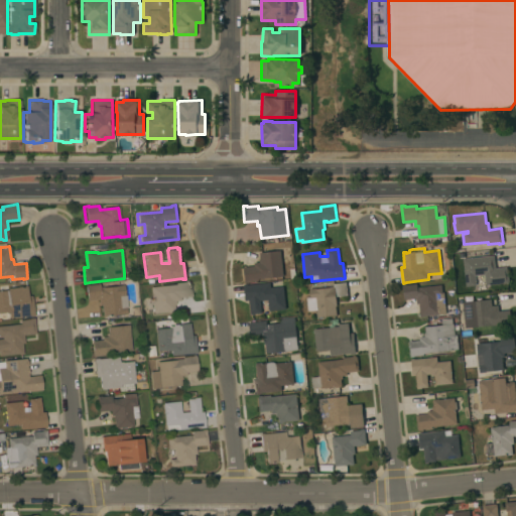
[(283,276),(264,278),(258,279),(258,281),(247,282),(248,283),(244,283),(243,266),(244,266),(244,267),(254,266),(253,263),(258,262),(258,259),(259,259),(259,253),(280,251),(283,276)]
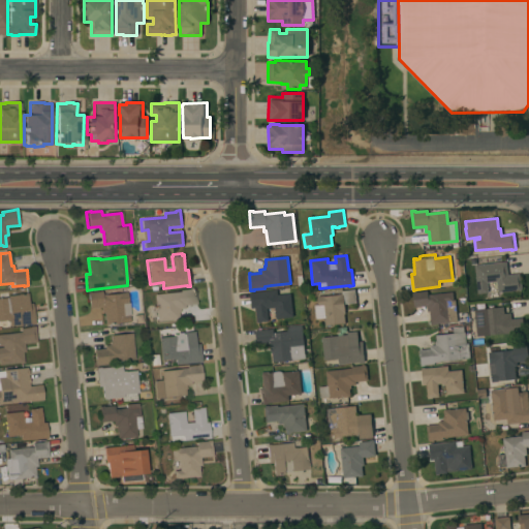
[(505,262),(507,275),(519,274),(520,282),(521,282),(522,289),(521,289),(521,290),(497,292),(496,282),(487,283),(488,293),(476,294),(474,266),(505,262)]
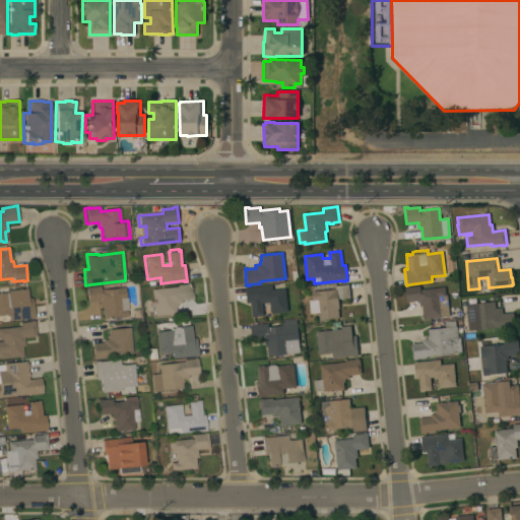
[(177,286),(177,285),(187,284),(187,283),(190,282),(190,285),(191,284),(193,299),(181,300),(181,304),(176,304),(177,307),(175,307),(176,310),(175,310),(176,315),(173,315),(170,316),(170,315),(154,316),(154,314),(147,315),(146,303),(152,302),(150,289),(177,286)]
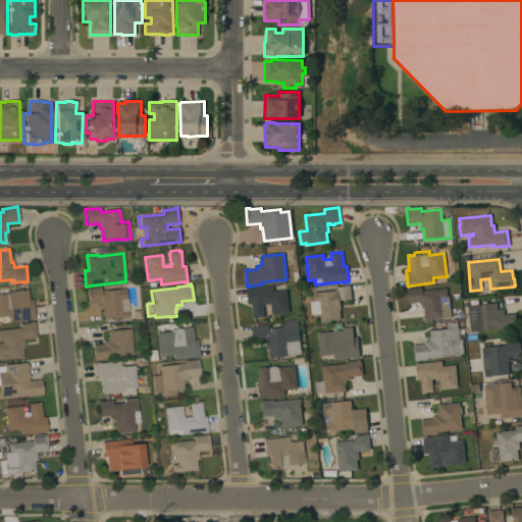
[(309,302),(313,301),(312,293),(319,292),(319,293),(333,291),(337,290),(336,288),(350,285),(351,299),(340,300),(341,310),(340,310),(340,319),(320,321),(319,314),(311,315),(309,302)]
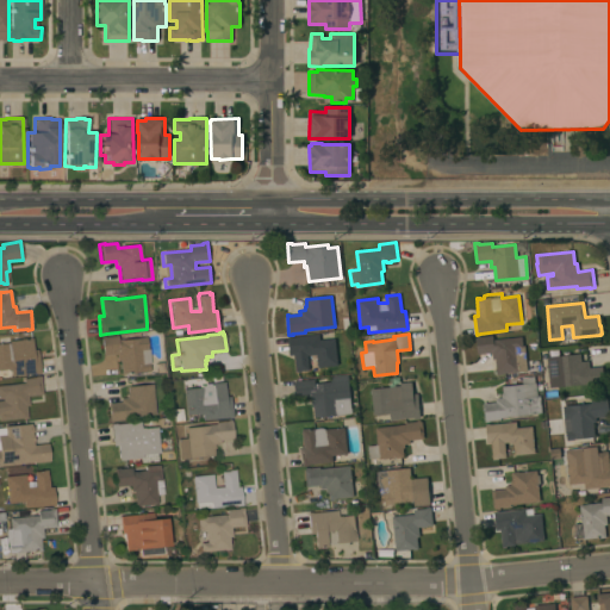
[(335,338),(337,366),(317,367),(316,355),(307,355),(309,371),(296,372),(293,355),(288,355),(287,337),(292,336),(292,337),(319,335),(319,341),(335,338)]
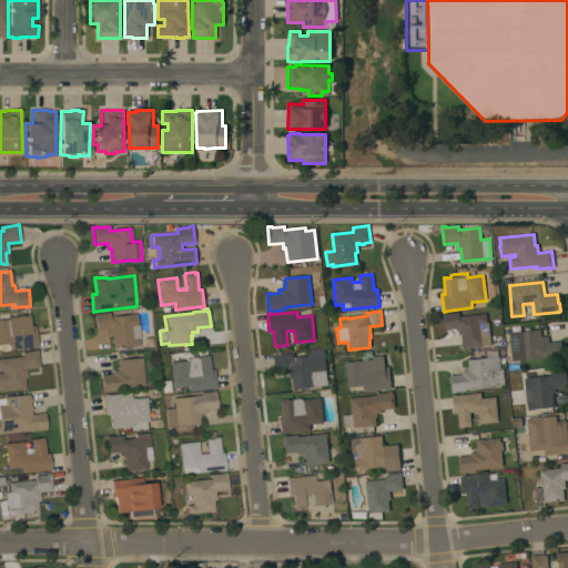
[(111,335),(109,335),(108,330),(95,331),(94,314),(109,313),(110,316),(135,314),(139,346),(112,348),(111,335)]
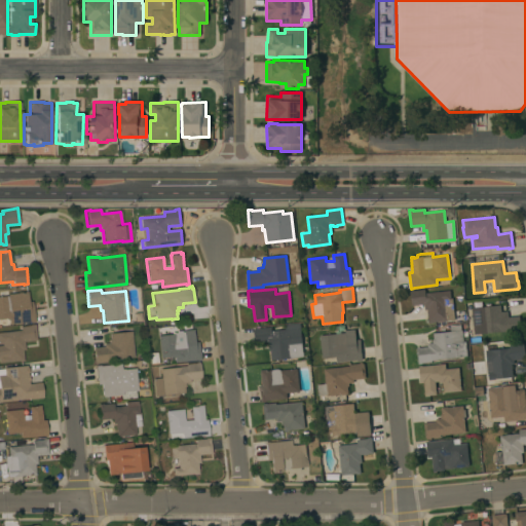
[(450,291),(450,298),(452,298),(454,321),(428,323),(427,310),(424,310),(423,305),(411,306),(410,291),(414,290),(414,291),(424,290),(425,293),(450,291)]
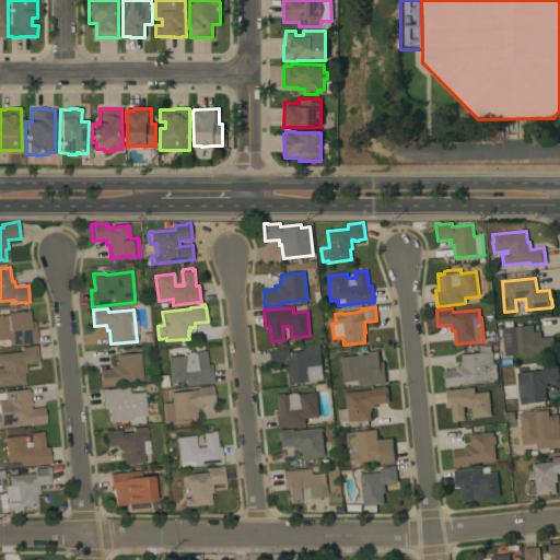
[(36,342),(9,346),(9,339),(0,340),(0,315),(8,315),(8,313),(28,310),(30,322),(34,321),(36,342)]
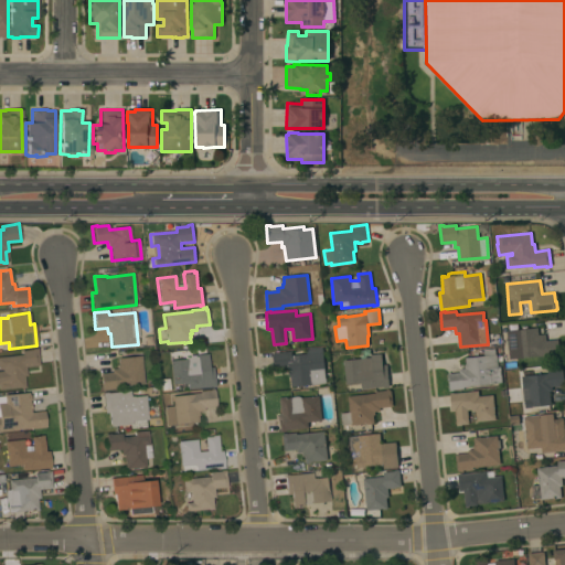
[(505,331),(537,328),(537,336),(545,334),(545,341),(557,340),(560,356),(544,358),(544,355),(509,360),(505,331)]
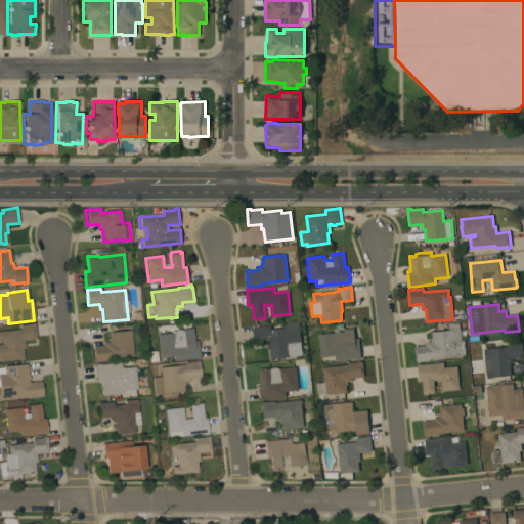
[(270,325),(270,330),(284,329),(284,324),(299,322),(302,355),(270,359),(268,350),(267,340),(254,342),(252,328),(270,325)]
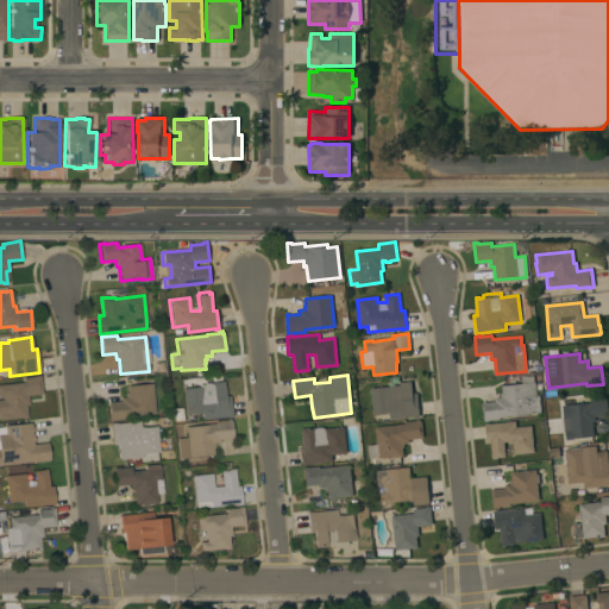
[(0,384),(23,383),(23,378),(41,376),(42,394),(27,395),(29,405),(25,406),(26,418),(0,419),(0,400),(2,400),(2,399),(0,399),(0,384)]
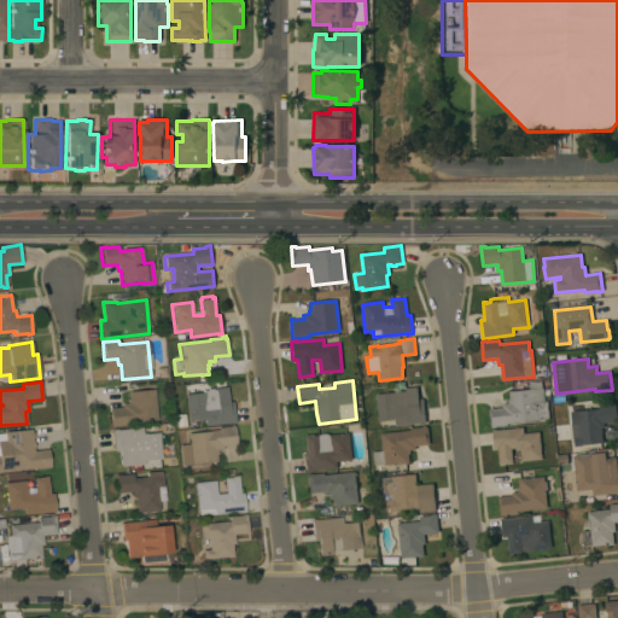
[(540,382),(541,389),(542,388),(544,402),(547,402),(549,419),(507,424),(507,425),(495,427),(491,429),(489,408),(490,408),(491,409),(502,408),(501,404),(508,403),(507,400),(509,400),(508,391),(529,389),(529,383),(540,382)]
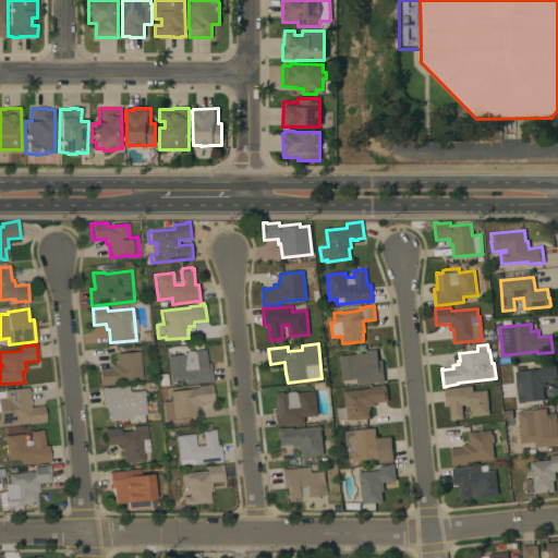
[(184,354),(184,353),(194,352),(194,351),(205,350),(206,363),(210,363),(213,383),(208,383),(185,385),(184,379),(180,379),(180,378),(169,379),(167,356),(184,354)]
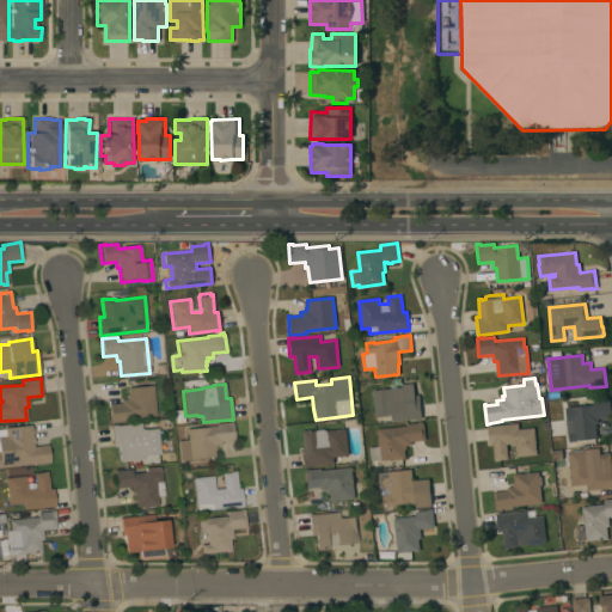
[(402,387),(401,385),(412,384),(414,396),(418,396),(421,418),(391,422),(391,416),(387,416),(387,415),(374,417),(372,391),(402,387)]
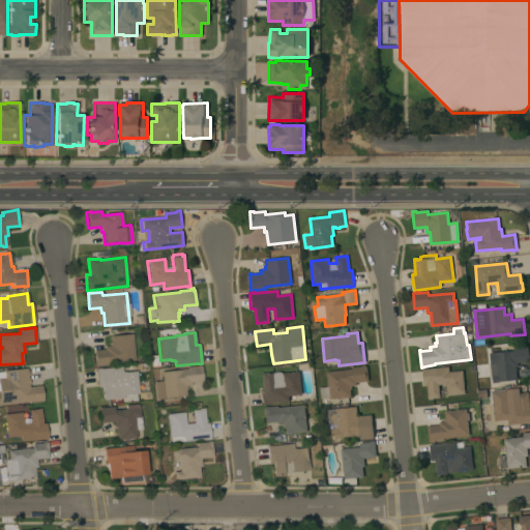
[(135,360),(108,362),(108,365),(95,366),(93,351),(105,350),(105,347),(110,346),(110,343),(111,343),(110,335),(131,333),(135,360)]
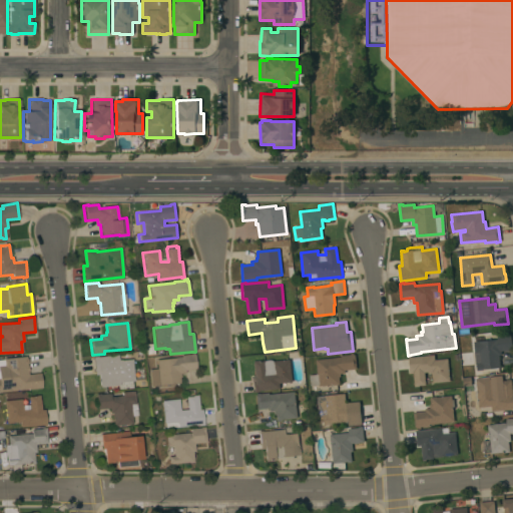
[(470,352),(474,352),(473,342),(479,341),(479,342),(496,340),(495,340),(497,339),(497,337),(507,336),(507,335),(510,335),(512,350),(501,351),(501,356),(499,356),(500,368),(481,370),(481,371),(476,371),(476,365),(471,365),(470,352)]
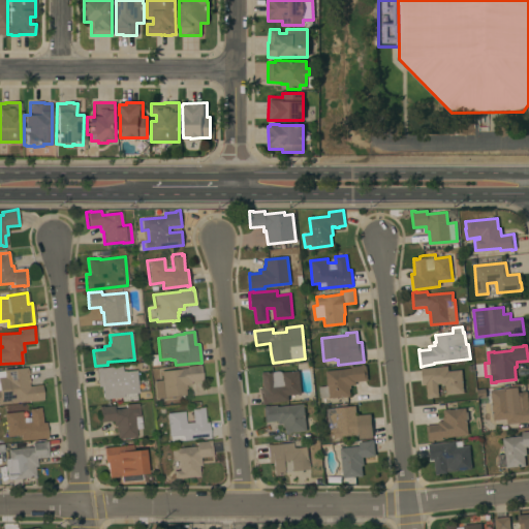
[(151,367),(150,356),(158,355),(159,366),(151,367)]
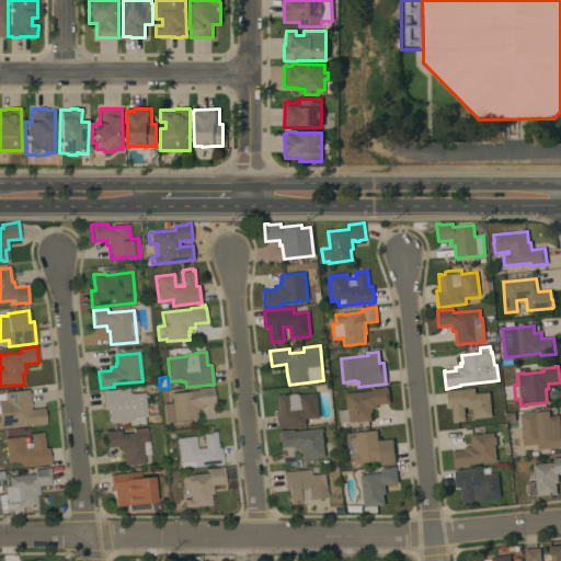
[(198,390),(198,388),(208,387),(213,386),(214,403),(202,405),(203,408),(197,409),(197,413),(196,413),(196,420),(165,423),(163,404),(171,403),(170,393),(198,390)]
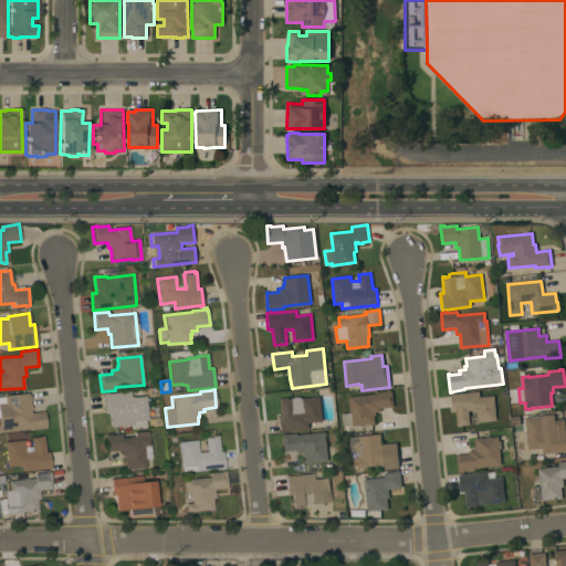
[(376,394),(375,392),(386,391),(386,390),(390,390),(390,391),(391,391),(392,407),(379,409),(380,412),(375,412),(375,416),(374,417),(374,425),(367,426),(367,425),(350,427),(350,426),(342,427),(341,413),(349,413),(347,397),(376,394)]
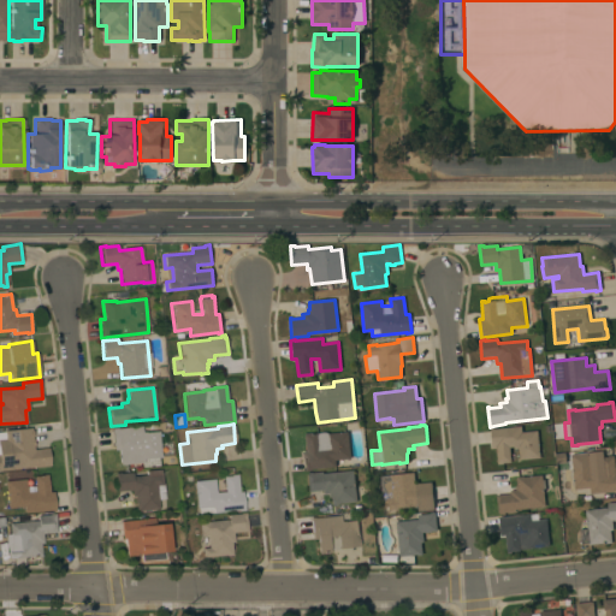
[(161,457),(142,460),(143,463),(119,466),(118,450),(113,450),(111,430),(141,426),(142,433),(158,432),(161,457)]
